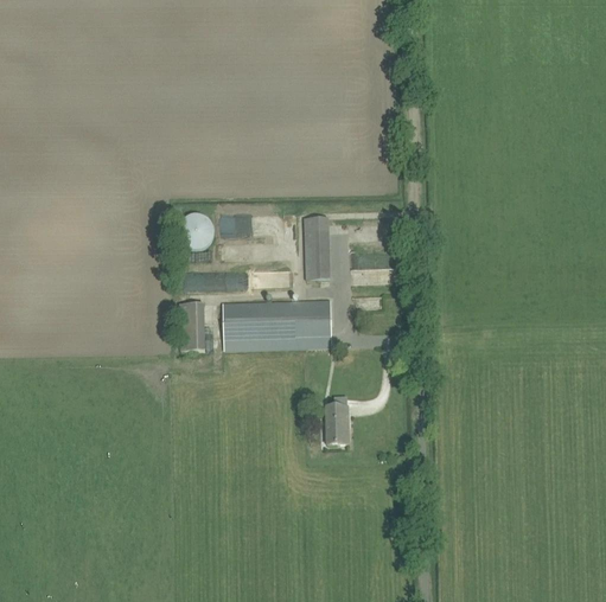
[(210,219),(206,216),(205,215),(203,213),(199,212),(197,212),(195,212),(191,212),(187,213),(185,215),(183,217),(182,219),(179,222),(178,225),(178,228),(178,230),(178,234),(178,236),(179,237),(180,241),(182,242),(183,243),(185,244),(187,245),(191,247),(197,248),(202,247),(204,245),(206,243),(209,242),(210,239),(212,237),(212,235),(214,232),(214,230),(214,228),(212,225),(211,222),(210,219)]
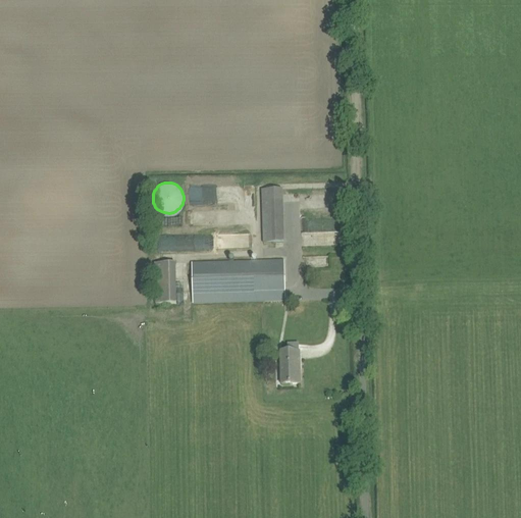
[(282,186),(272,187),(262,187),(263,240),(273,240),(283,239),(282,186)]
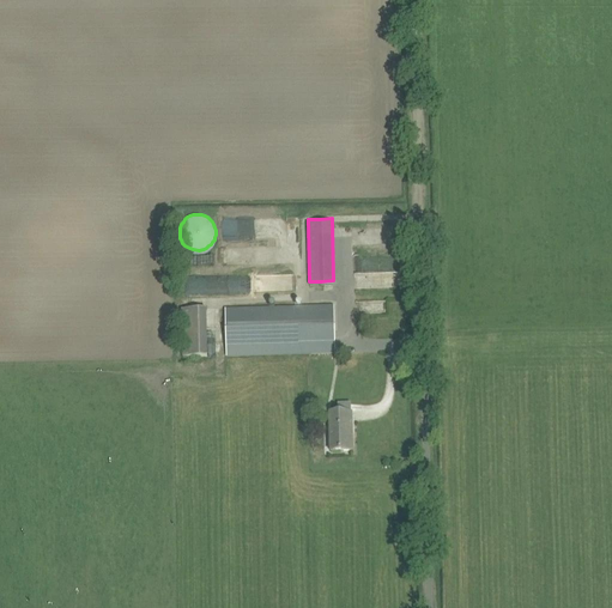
[(382,266),(352,267),(353,286),(393,285),(393,251),(382,253),(382,266)]
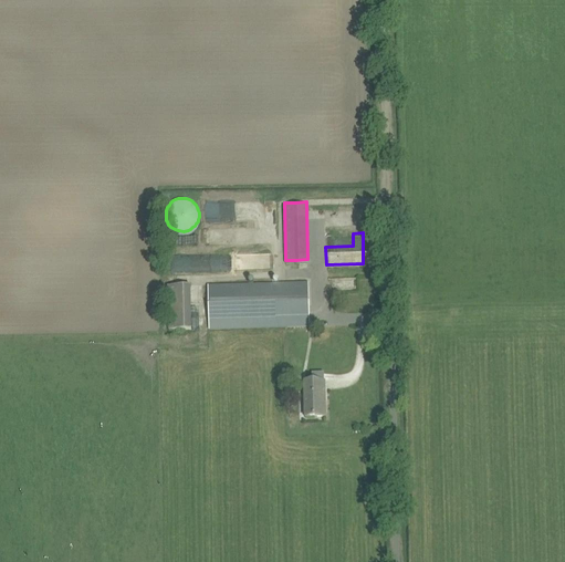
[(176,266),(249,266),(249,255),(176,255),(176,266)]
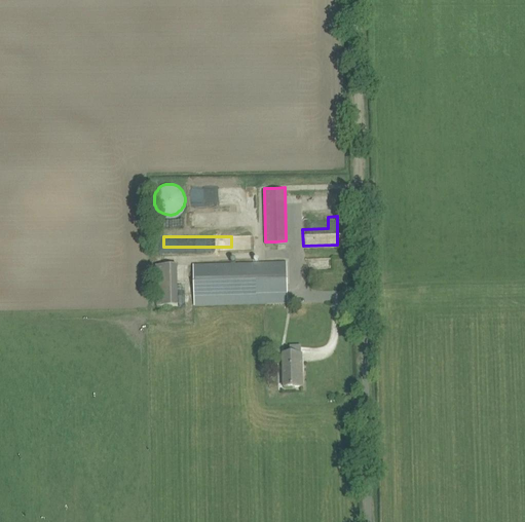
[(286,260),(276,260),(192,262),(193,302),(276,300),(287,299),(286,260)]
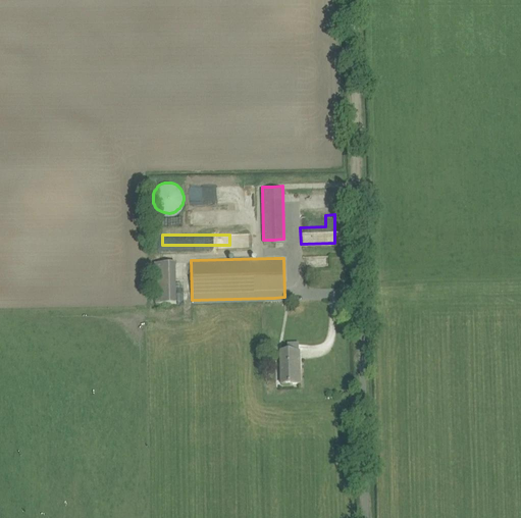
[(156,260),(153,260),(154,300),(157,300),(175,300),(174,259),(156,260)]
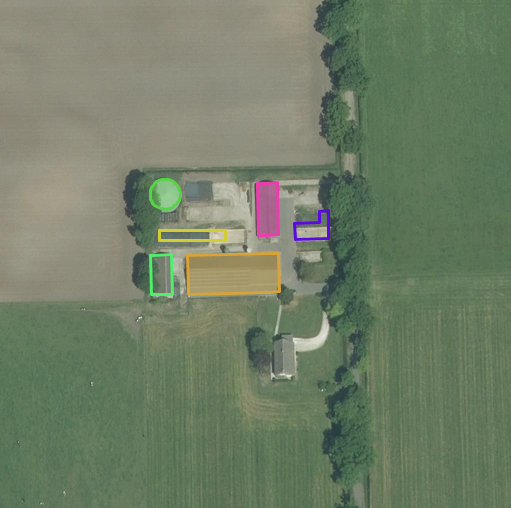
[(293,341),(282,341),(274,342),(275,374),(293,373),(293,341)]
